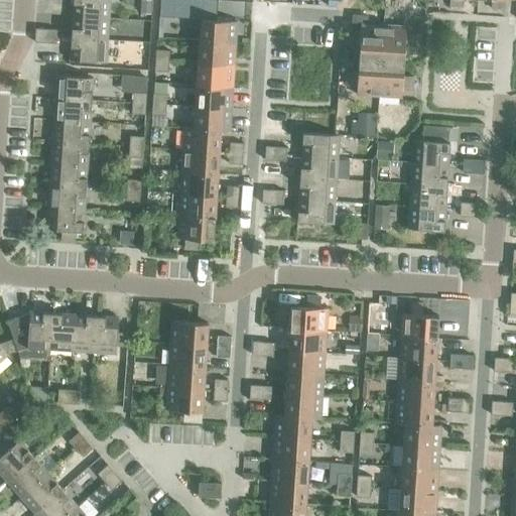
[(73,0),(72,16),(108,18),(108,0),(73,0)]
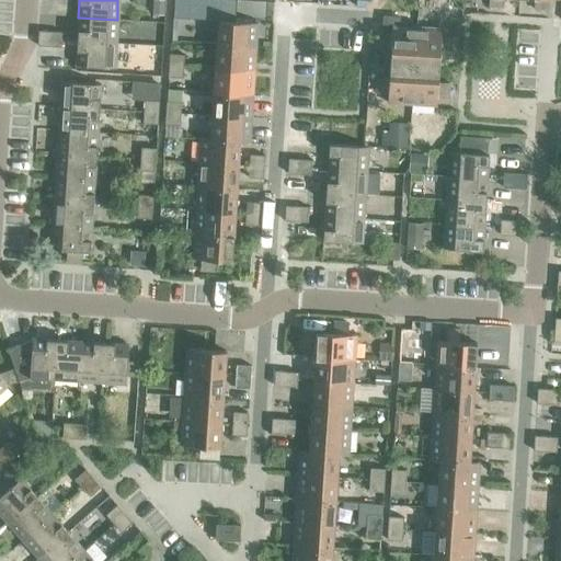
[(171,0),(171,18),(215,21),(216,0),(171,0)]
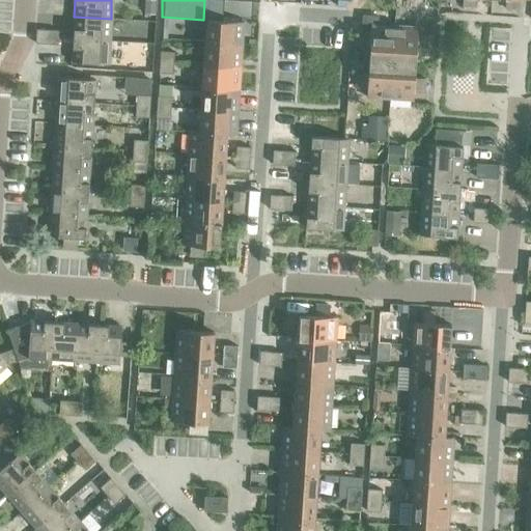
[(205,20),(204,43),(241,46),(243,22),(227,21),(228,11),(232,12),(232,0),(207,0),(207,10),(214,11),(214,20),(205,20)]
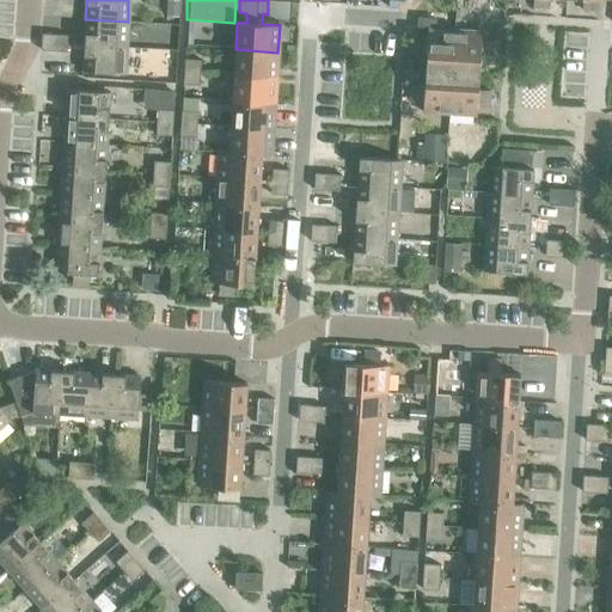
[(581,0),(581,10),(598,11),(598,0),(581,0)]
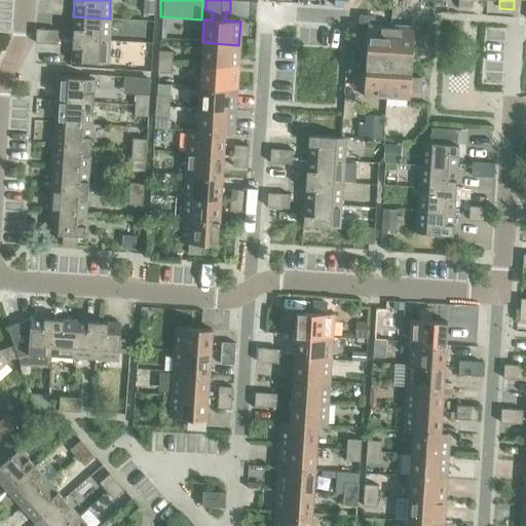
[(366,46),(365,61),(387,62),(389,26),(374,25),(374,16),(359,15),(358,32),(355,32),(354,45),(366,46)]
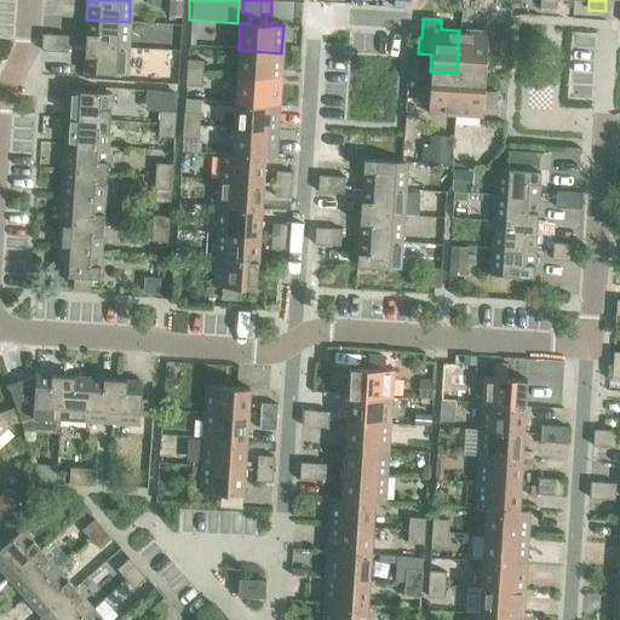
[(86,19),(85,45),(127,49),(130,22),(86,19)]
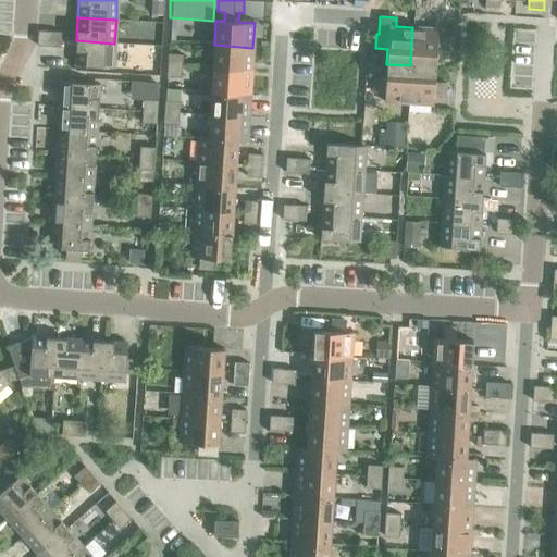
[(412,27),(410,65),(435,67),(435,52),(447,52),(448,38),(436,37),(437,28),(412,27)]
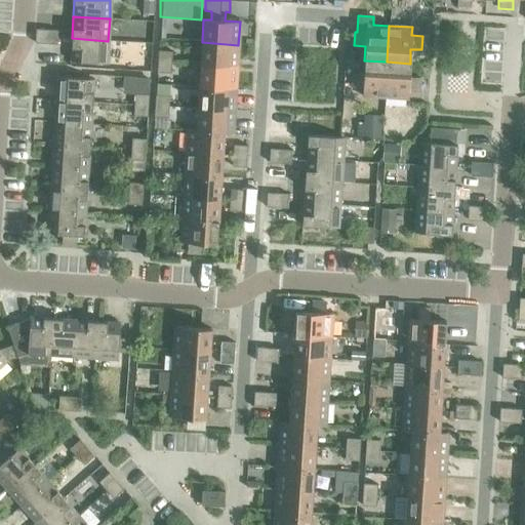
[(34,43),(45,44),(46,30),(35,29),(34,43)]
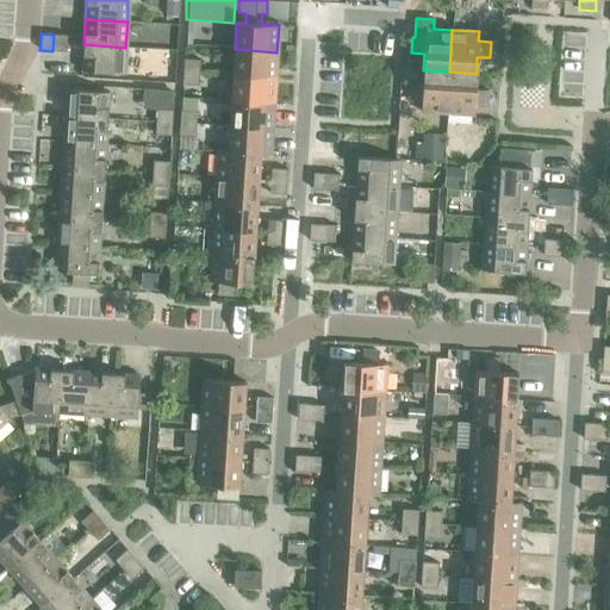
[(54,35),(53,51),(66,51),(66,36),(54,35)]
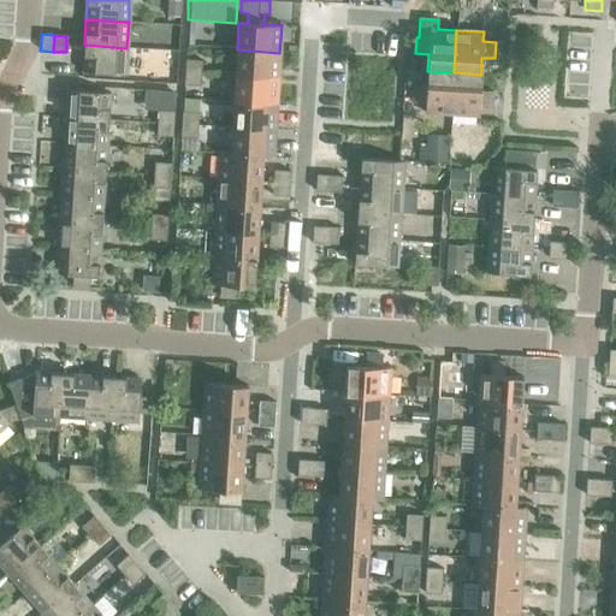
[(126,48),(84,45),(82,72),(125,75),(126,48)]
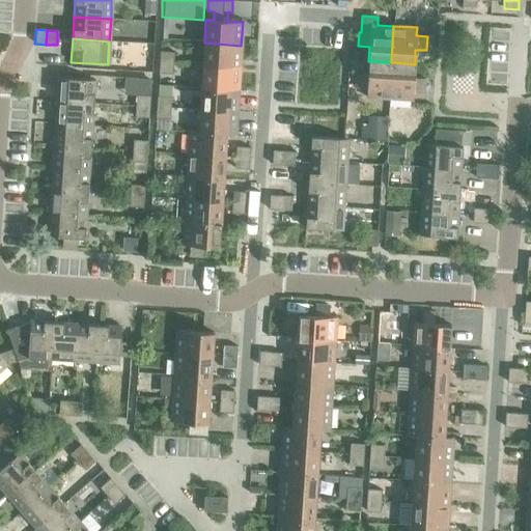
[(204,43),(202,65),(240,67),(241,46),(204,43)]
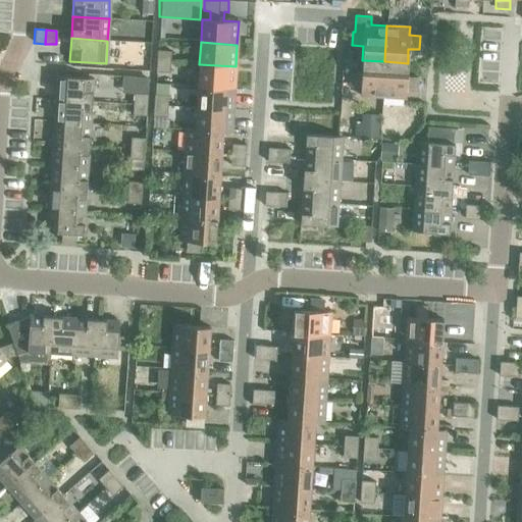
[(157,50),(156,61),(170,62),(170,51),(157,50)]
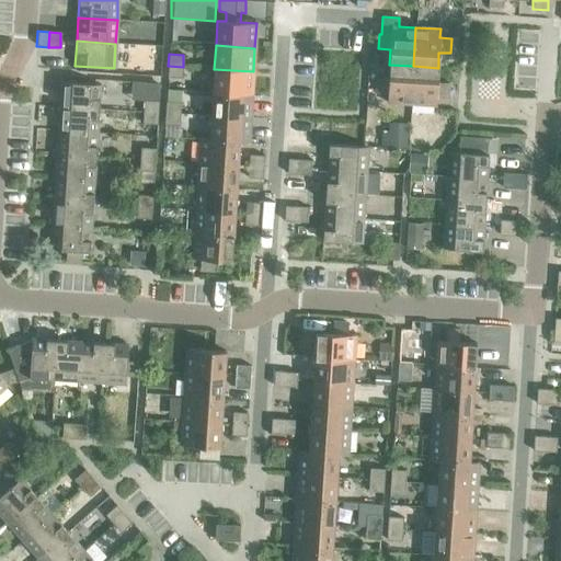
[(387,103),(411,104),(413,66),(389,65),(388,80),(376,79),(376,93),(387,94),(387,103)]
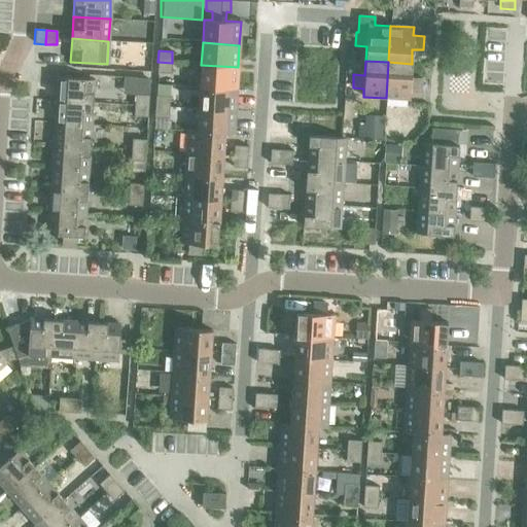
[(172,63),(157,62),(156,73),(171,74),(172,63)]
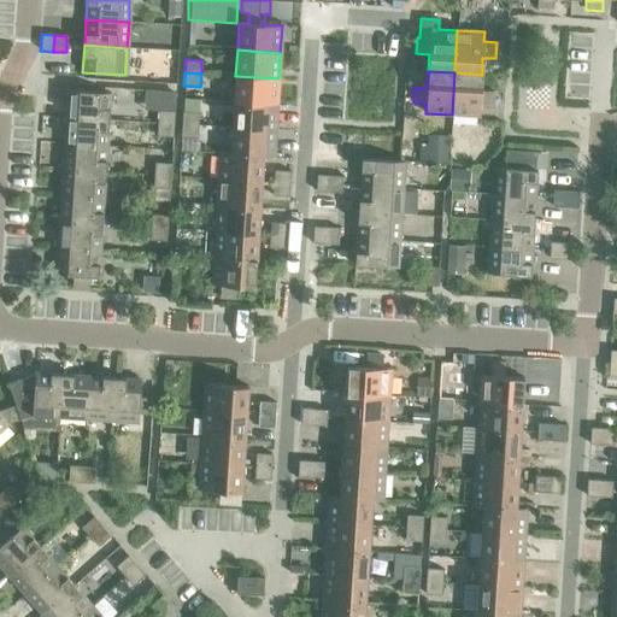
[(454,72),(452,115),(479,117),(480,107),(492,109),(493,92),(481,90),(482,75),(454,72)]
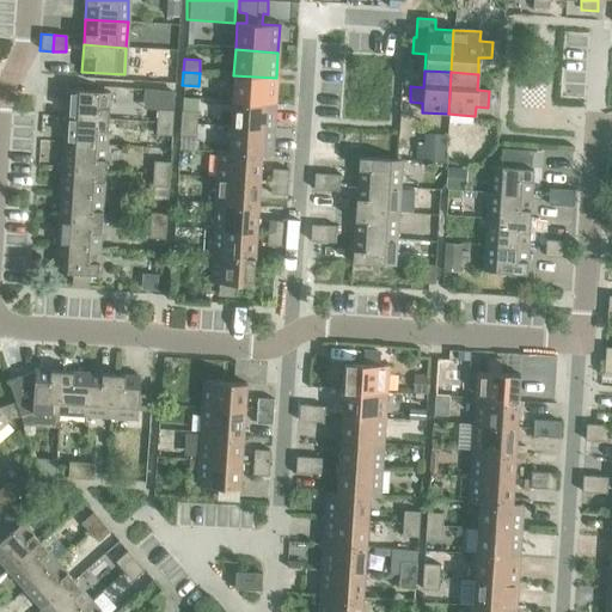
[(233,75),(232,101),(275,104),(276,78),(233,75)]
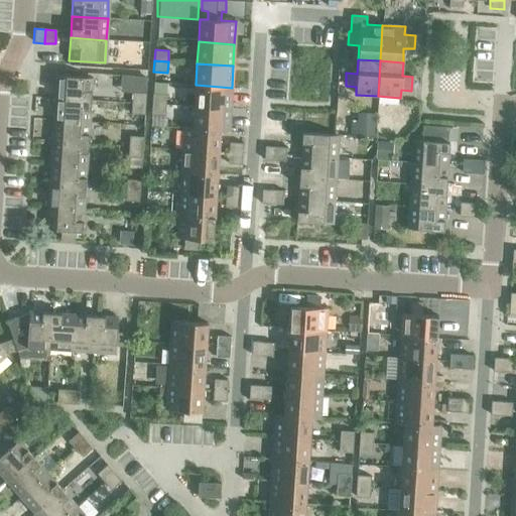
[(55,76),(54,98),(91,101),(92,78),(55,76)]
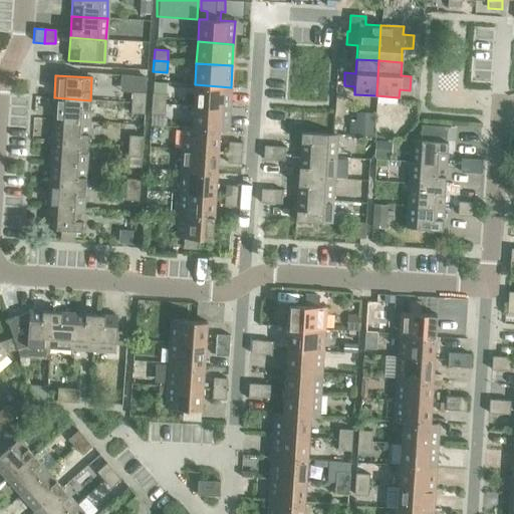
[(195,84),(193,106),(229,108),(231,87),(195,84)]
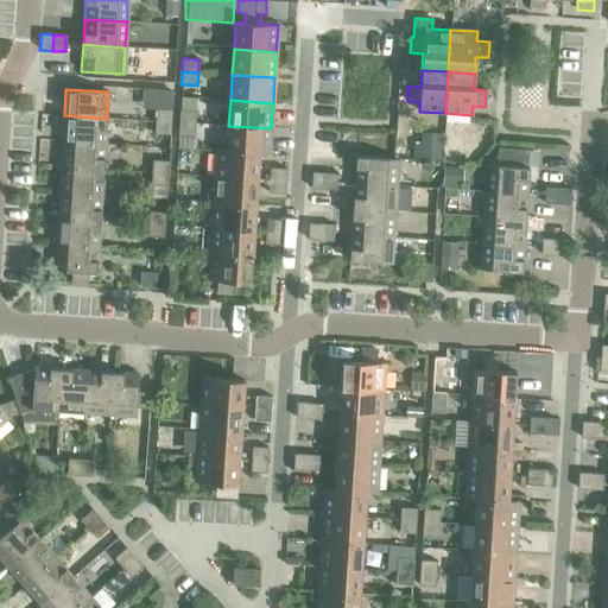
[(156,109),(154,121),(171,122),(172,111),(156,109)]
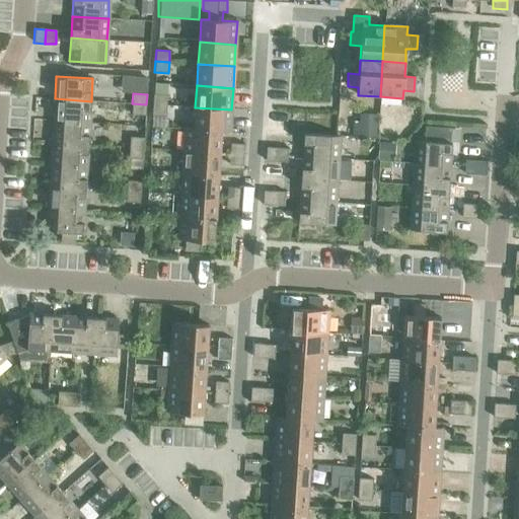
[(153,94),(152,104),(166,105),(167,94),(153,94)]
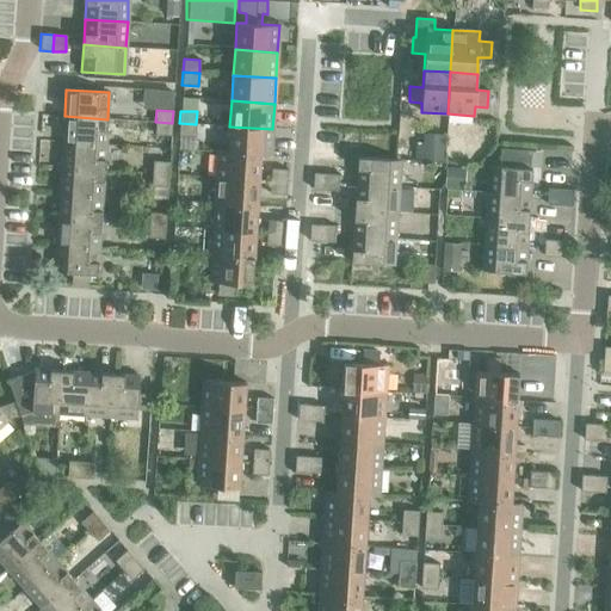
[(65,116),(63,142),(105,144),(107,119),(65,116)]
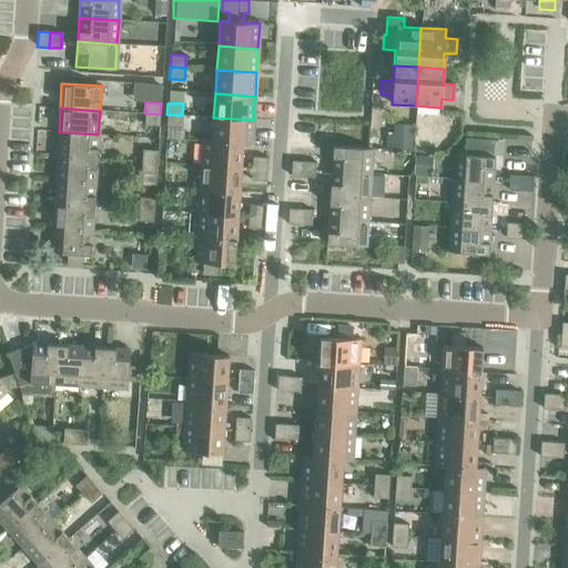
[(160,114),(144,113),(144,125),(159,127),(160,114)]
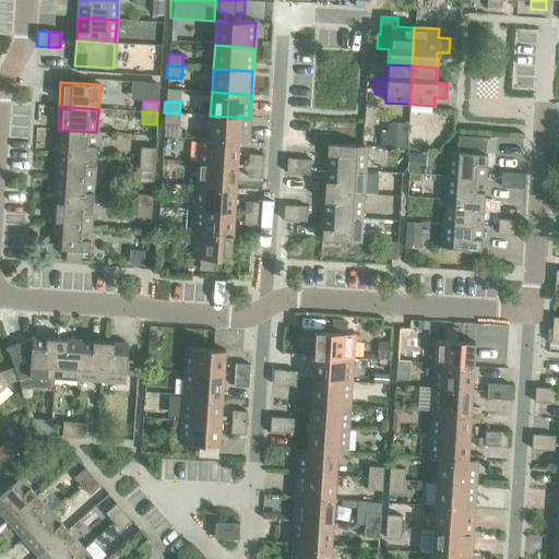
[(179,114),(164,113),(164,125),(178,126),(179,114)]
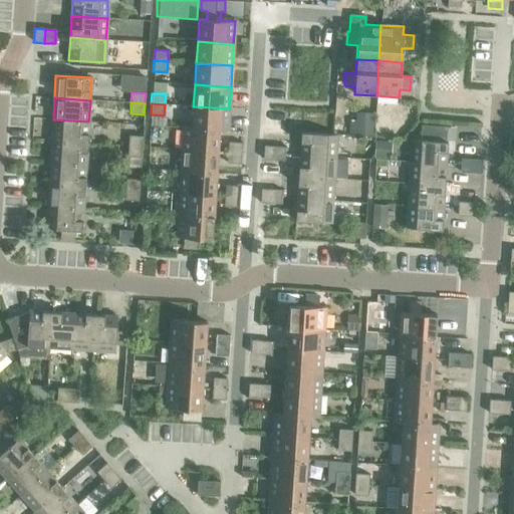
[(193,106),(192,127),(192,129),(218,130),(218,131),(228,132),(229,108),(193,106)]
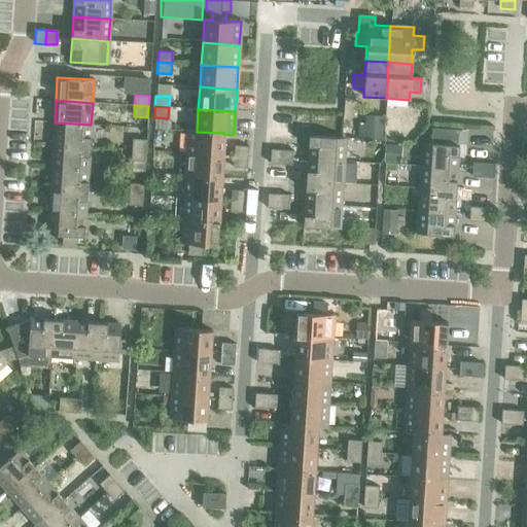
[(358,124),(357,138),(381,139),(382,116),(364,115),(364,124),(358,124)]
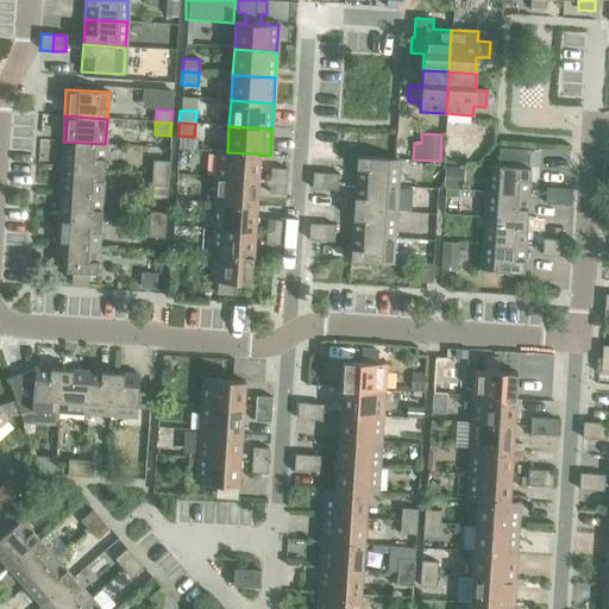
[(63,142),(61,168),(104,170),(105,144),(63,142)]
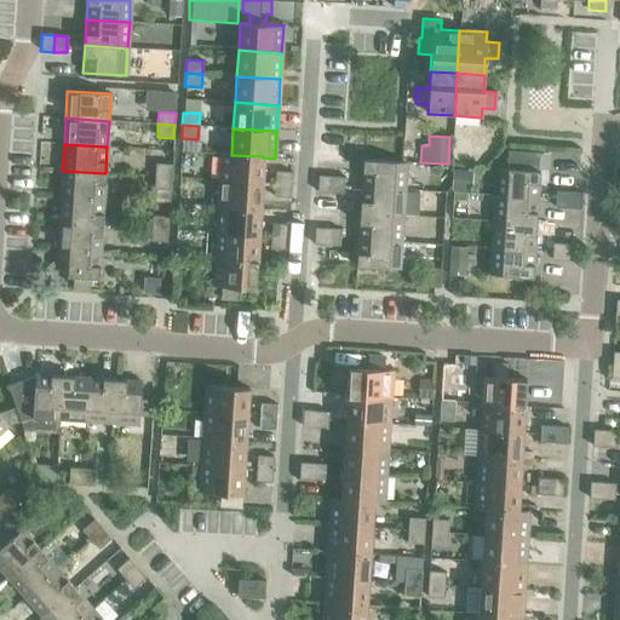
[(495,168),(494,195),(538,199),(539,171),(537,171),(538,153),(507,150),(506,168),(495,168)]
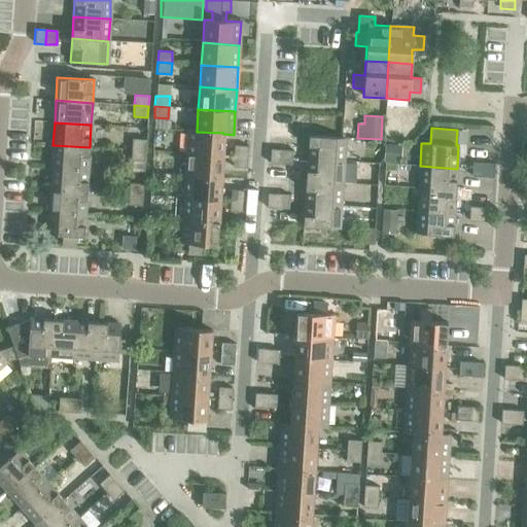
[(187,130),(185,153),(222,155),(223,134),(223,133),(197,132),(197,131),(187,130)]
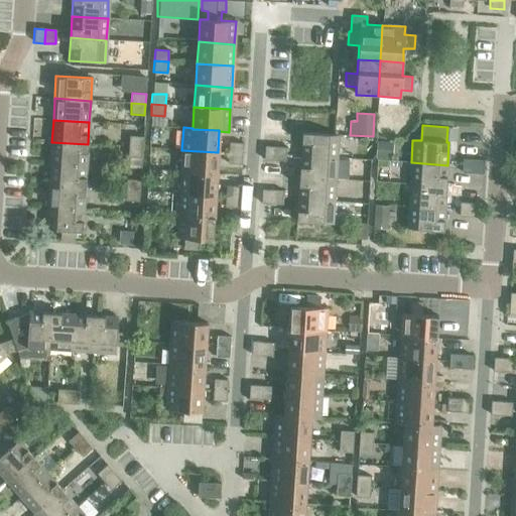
[(301,133),(300,155),(337,157),(338,135),(301,133)]
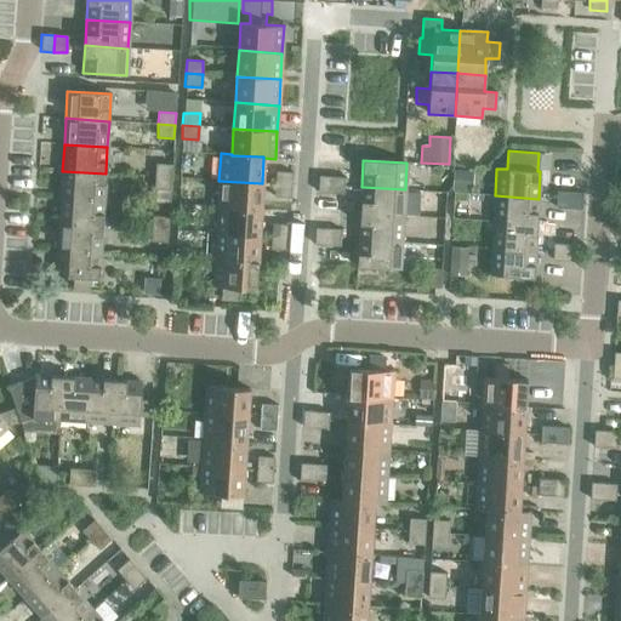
[(155,164),(154,177),(171,177),(172,165),(155,164)]
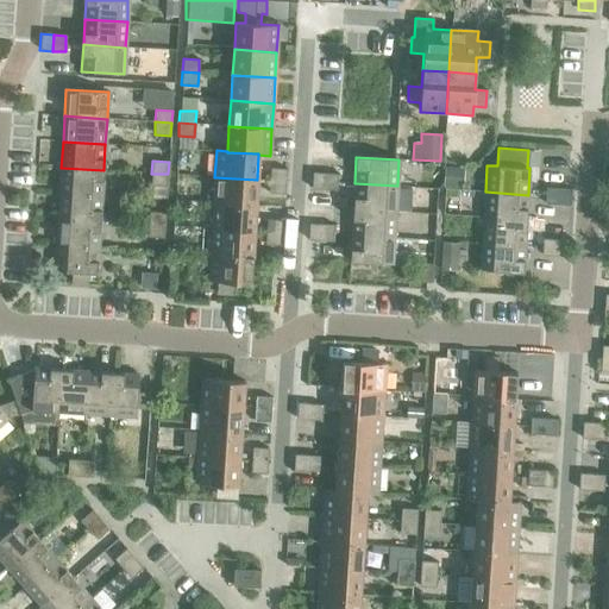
[(61,168),(60,193),(101,195),(104,170),(61,168)]
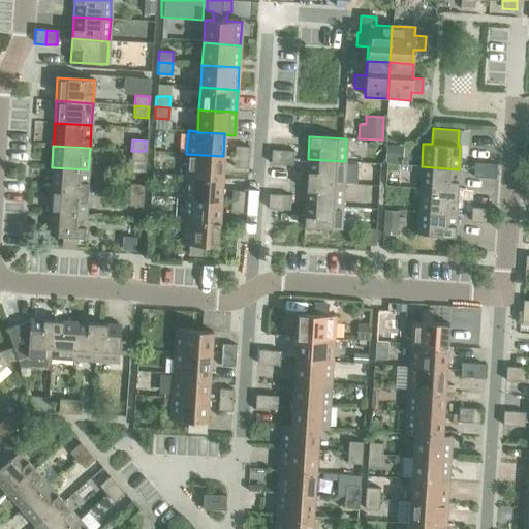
[(235,146),(234,157),(248,158),(249,147),(235,146)]
